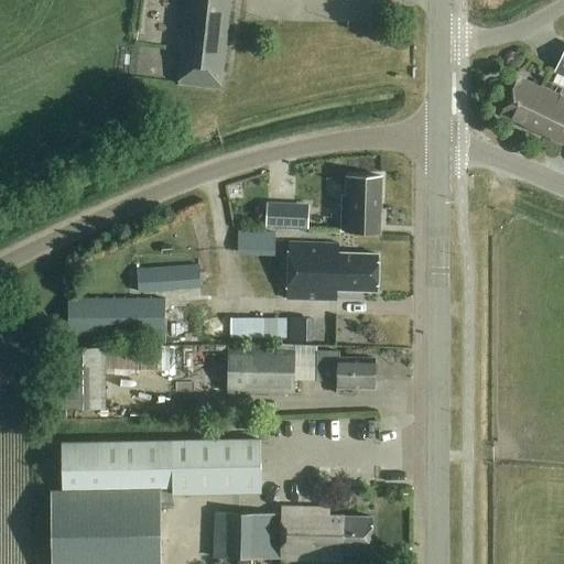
[(188,0),(181,84),(220,87),(228,0),(188,0)]
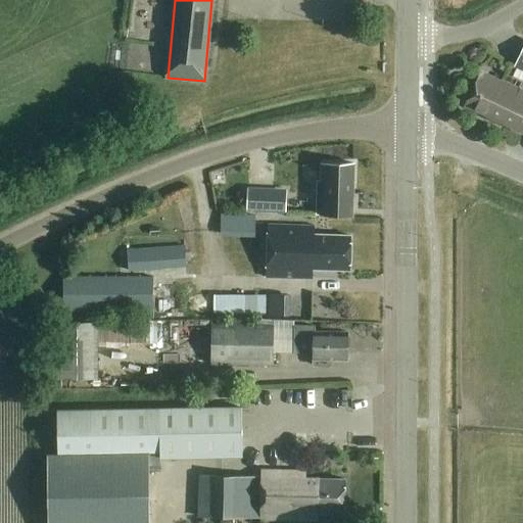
[(522,73),(522,45),(513,67),(522,73)]
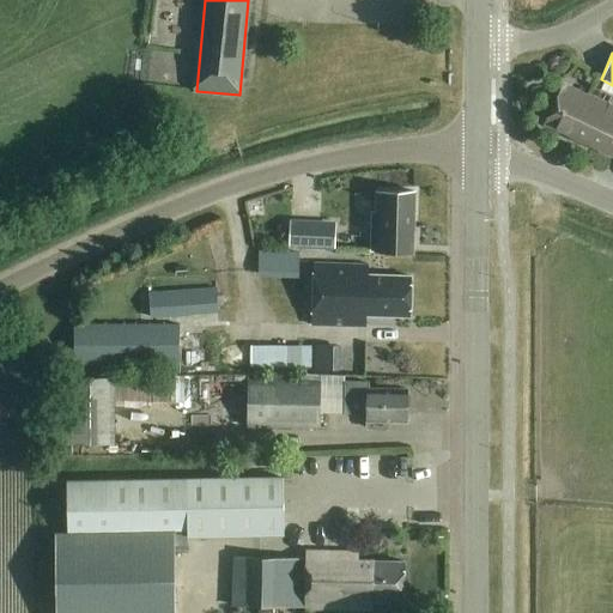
[(612,155),(612,105),(565,82),(546,121),(612,155)]
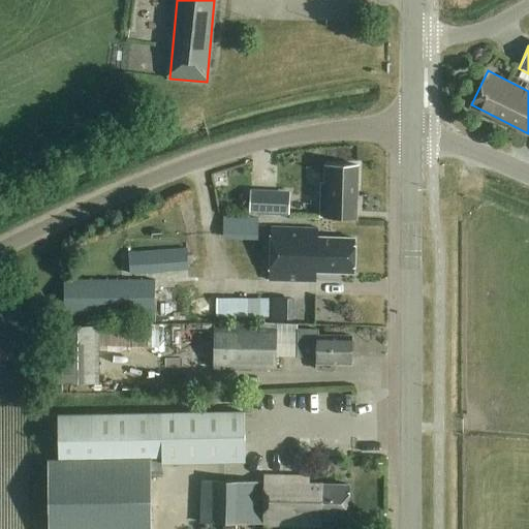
[(320,183),(319,218),(359,219),(360,166),(325,165),(324,183),(320,183)]
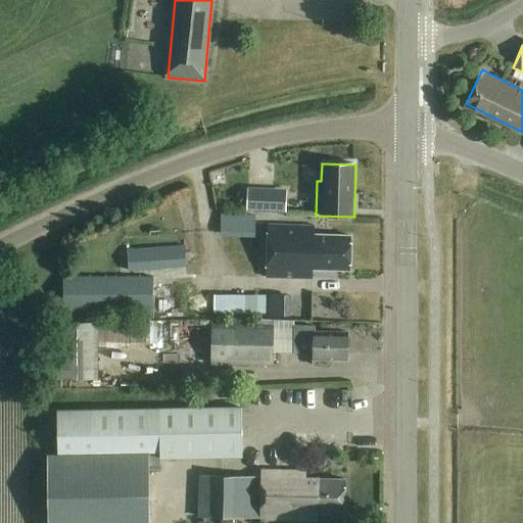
[(249,212),(285,214),(287,189),(250,188),(249,212)]
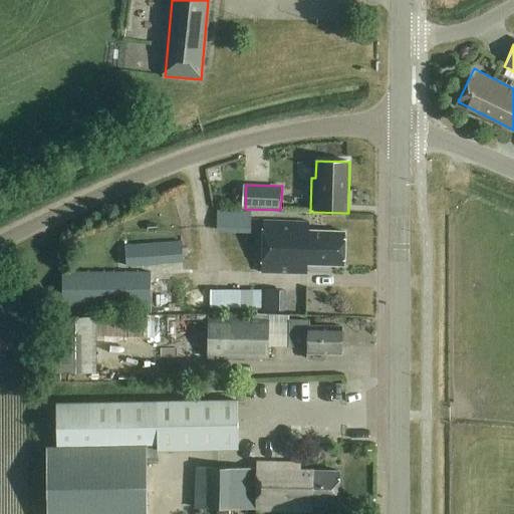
[(228,209),(227,228),(260,229),(261,210),(228,209)]
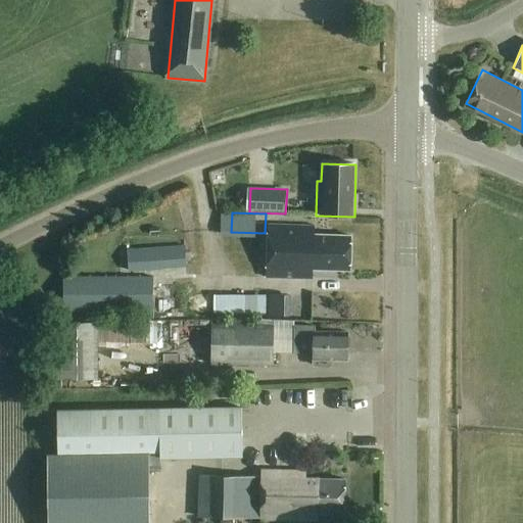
[(351,273),(352,237),(317,236),(317,227),(269,225),(268,276),(314,277),(314,272),(351,273)]
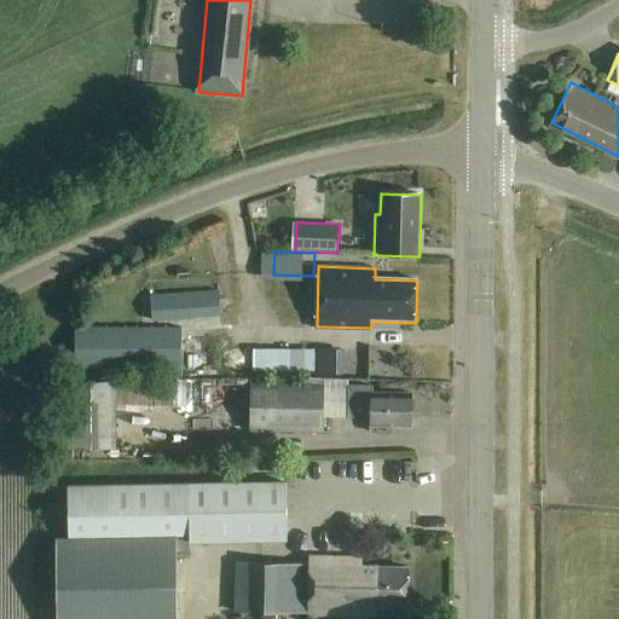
[(150,323),(218,318),(217,289),(149,294),(150,323)]
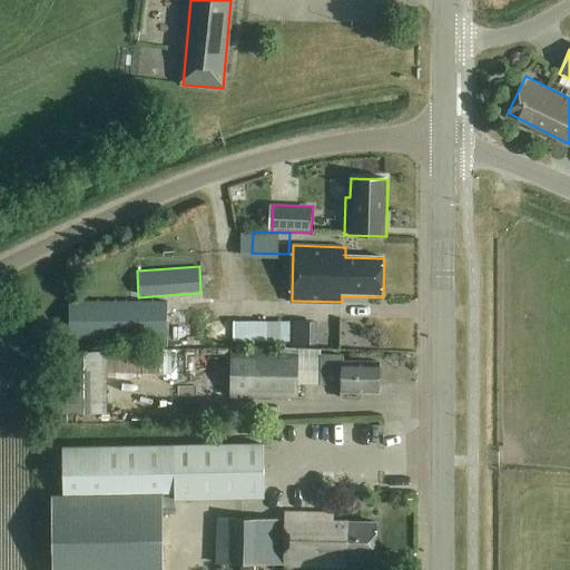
[(166,341),(167,302),(71,301),(70,340),(166,341)]
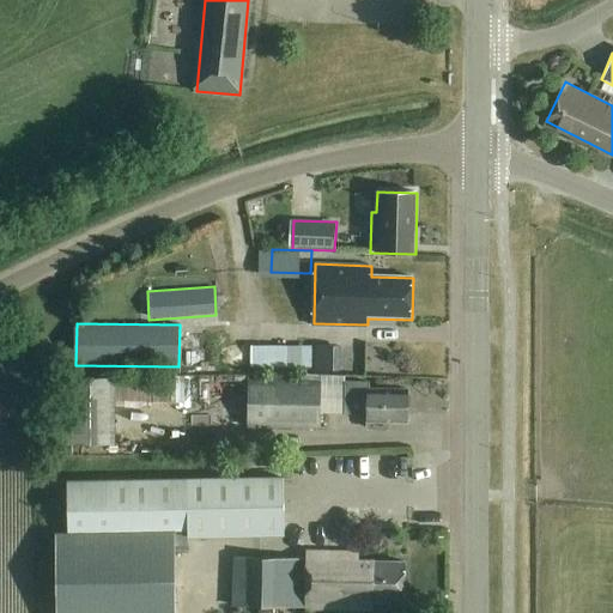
[(352,340),(352,357),(368,357),(369,340),(352,340)]
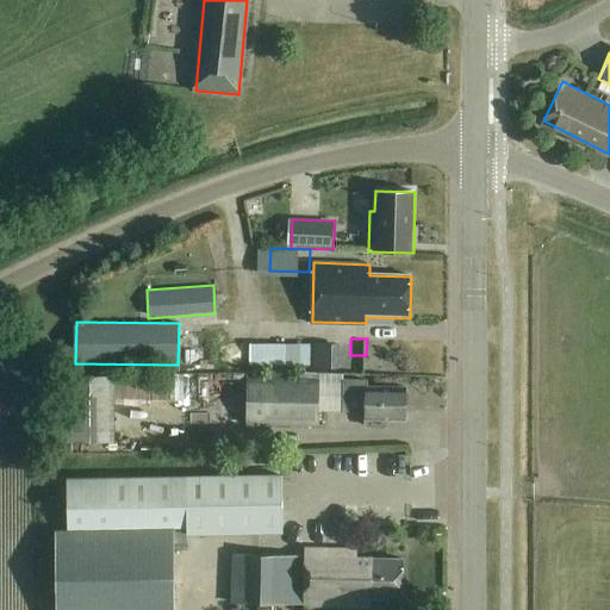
[(292,355),(292,362),(315,362),(315,341),(263,341),(263,355),(292,355)]
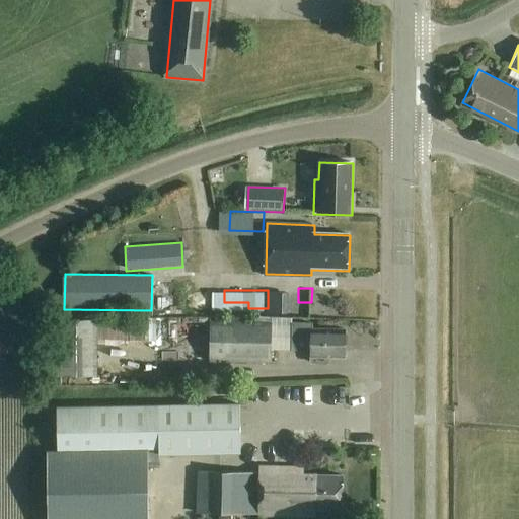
[(189,310),(189,293),(164,294),(165,310),(189,310)]
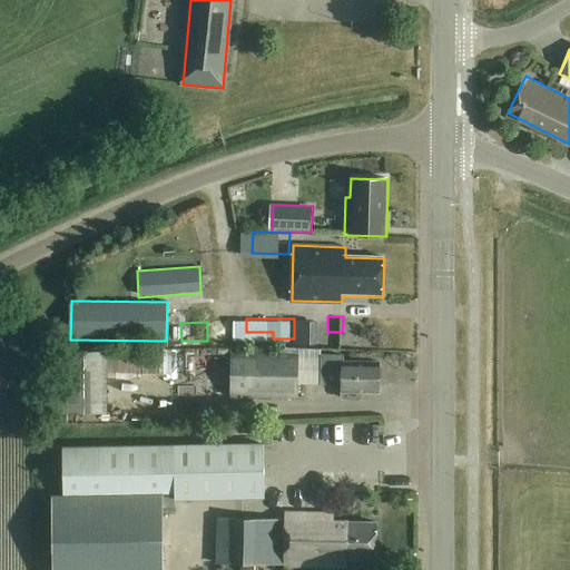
[(64,350),(64,413),(107,414),(108,351),(64,350)]
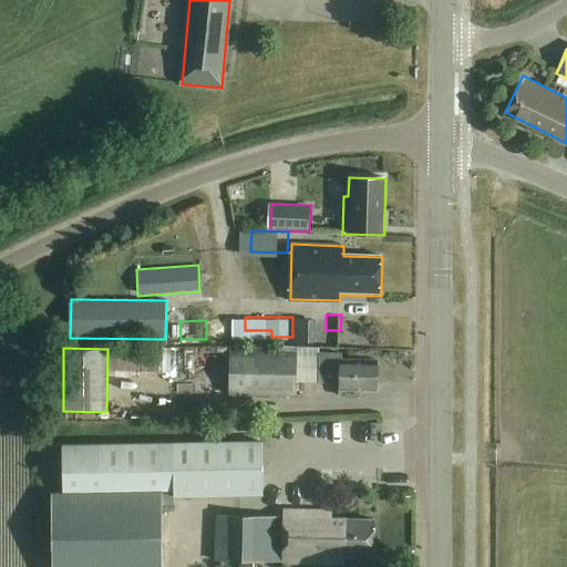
[(280,352),(229,351),(228,395),(296,397),(297,382),(320,382),(320,385),(341,385),(341,391),(377,391),(377,362),(341,362),(341,354),(319,353),(319,349),(280,348),(280,352)]
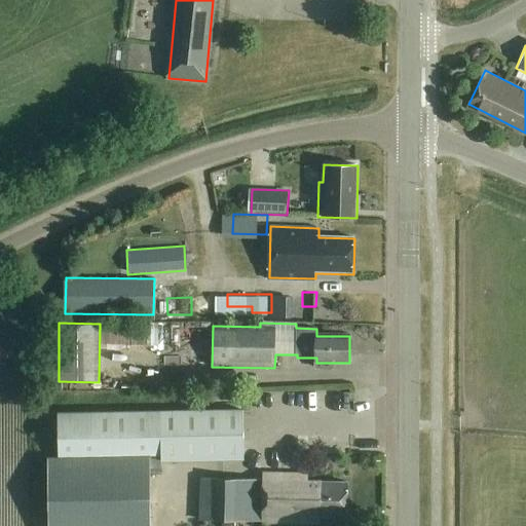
[(164,383),(164,391),(177,391),(177,383),(164,383)]
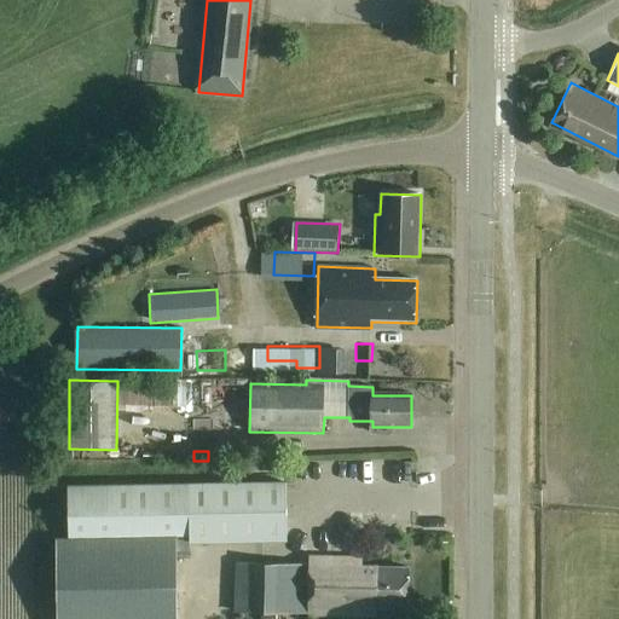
[(403,452),(403,469),(422,468),(422,451),(403,452)]
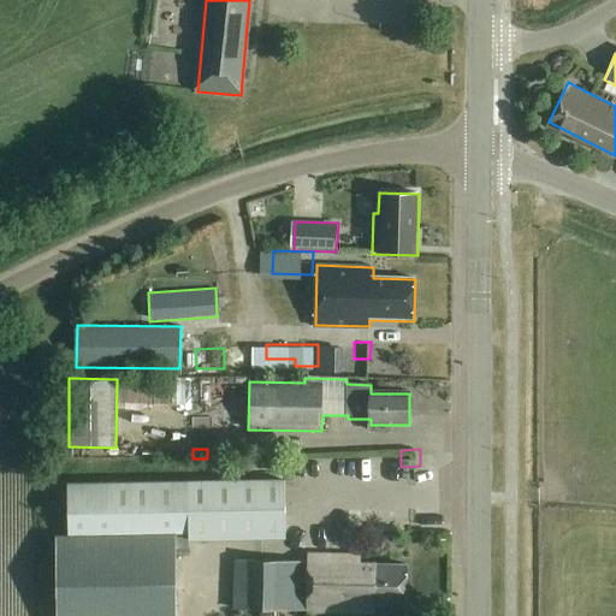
[(286,539),(285,479),(67,483),(67,537),(189,535),(189,540),(286,539)]
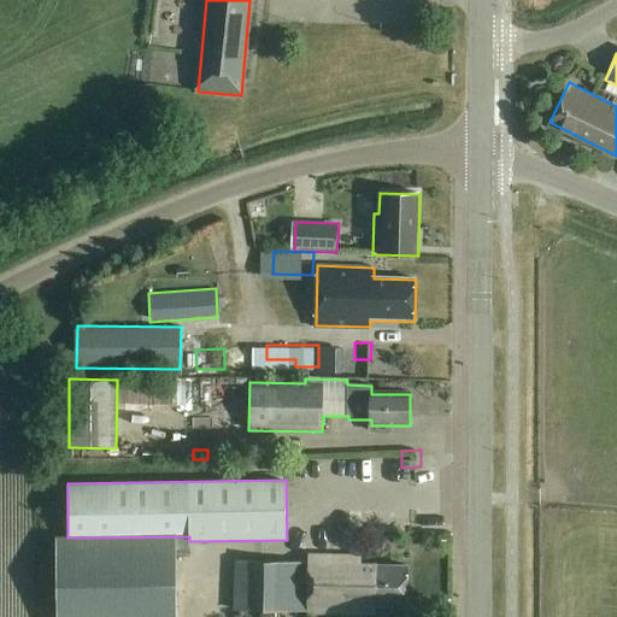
[(54,616),(176,616),(176,539),(54,540),(54,616)]
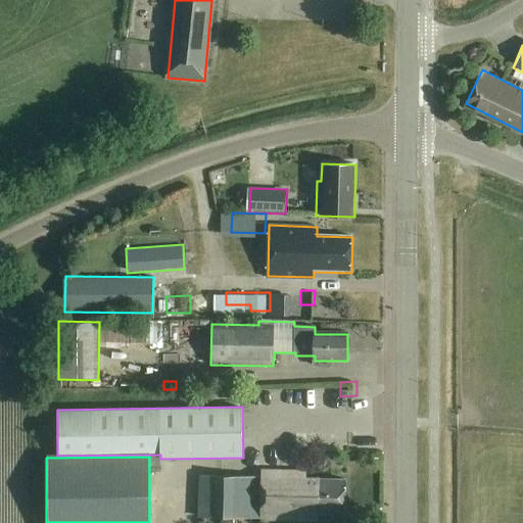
[(348,513),(349,479),(308,479),(308,473),(264,472),(263,519),(322,520),(322,513),(348,513)]
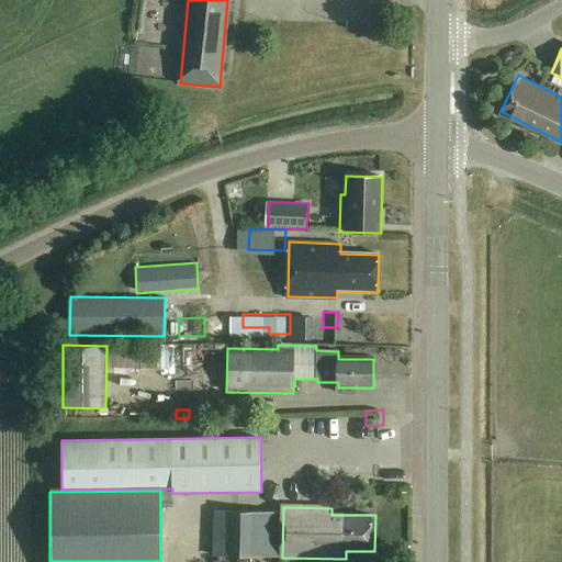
[(278,558),(279,513),(213,513),(212,557),(278,558)]
